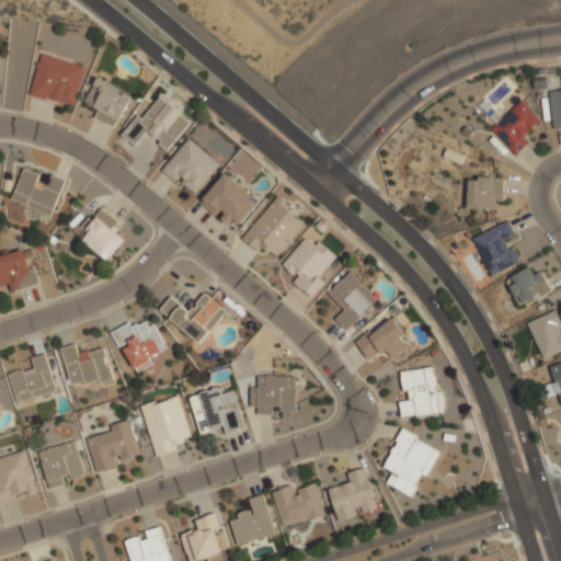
[(30,96),(75,107),(86,65),(41,54),(30,96)]
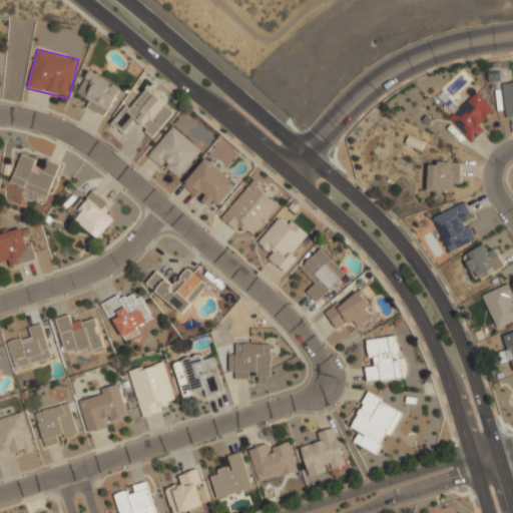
[(78,93),(87,97),(83,107),(110,119),(124,86),(88,70),(78,93)]
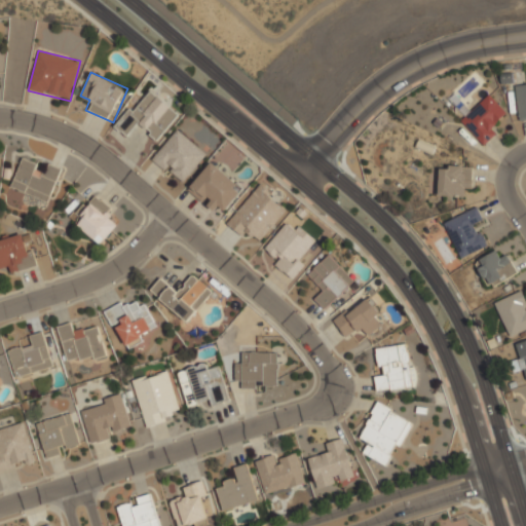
[(525,83),(516,85),(520,120),(525,119),(525,83)]
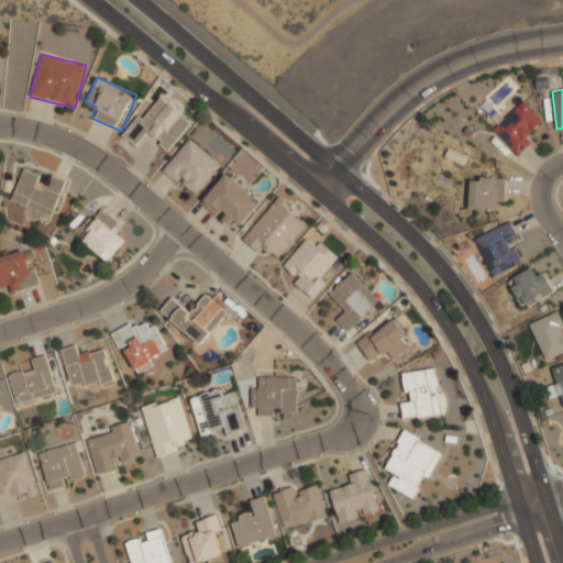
[(168,152),(192,122),(159,95),(124,136),(139,147),(148,135),(168,152)]
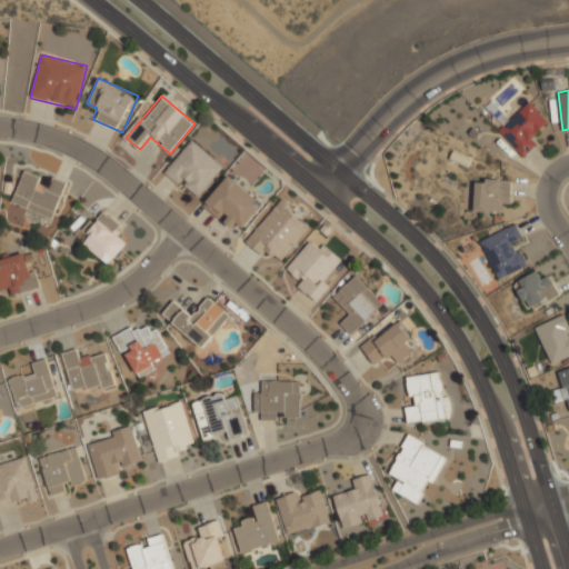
[(540,142),(532,135),(548,121),(530,102),(499,130),(523,158),(540,142)]
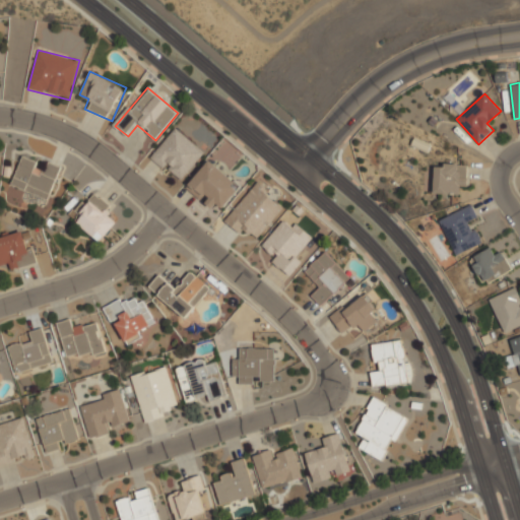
[(149,157),(179,184),(206,153),(177,127),(149,157)]
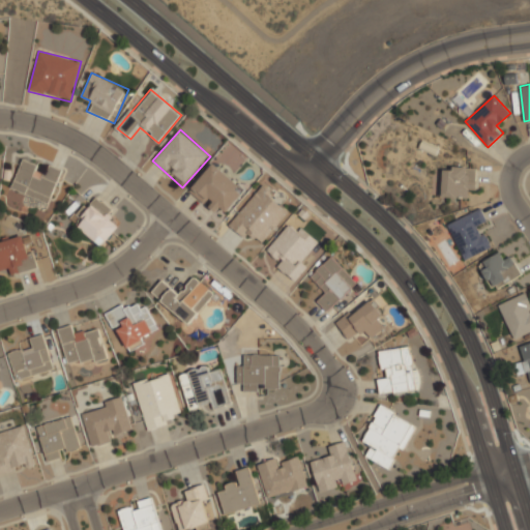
[(63,171),(49,165),(47,169),(23,159),(10,188),(50,205),(63,171)]
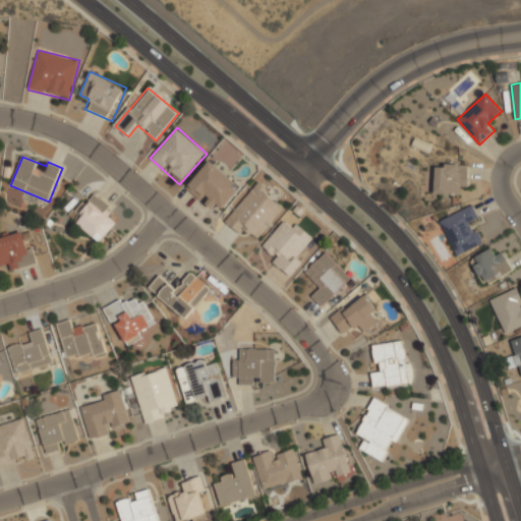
[(224,209),(242,187),(210,160),(185,188),(209,208),(215,200),(224,209)]
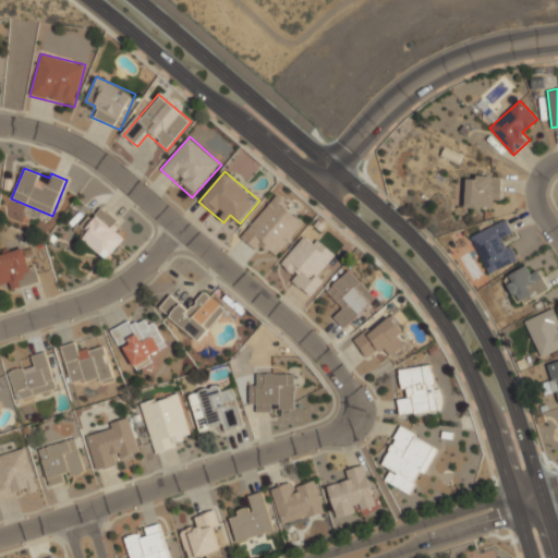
[(490,208),(490,199),(501,199),(502,176),(466,176),(465,208),(490,208)]
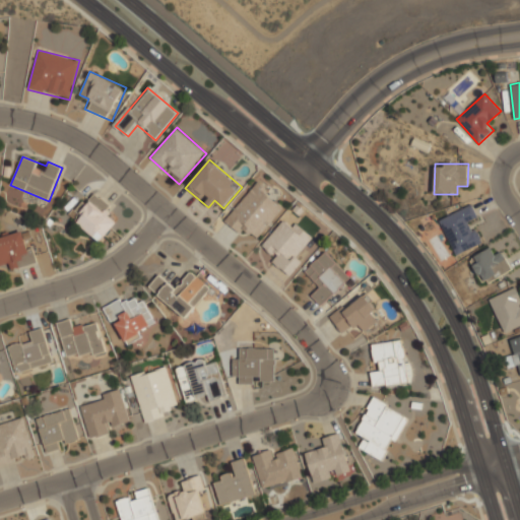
[(249,230),(258,238),(285,206),(257,183),(223,221),(243,237),(249,230)]
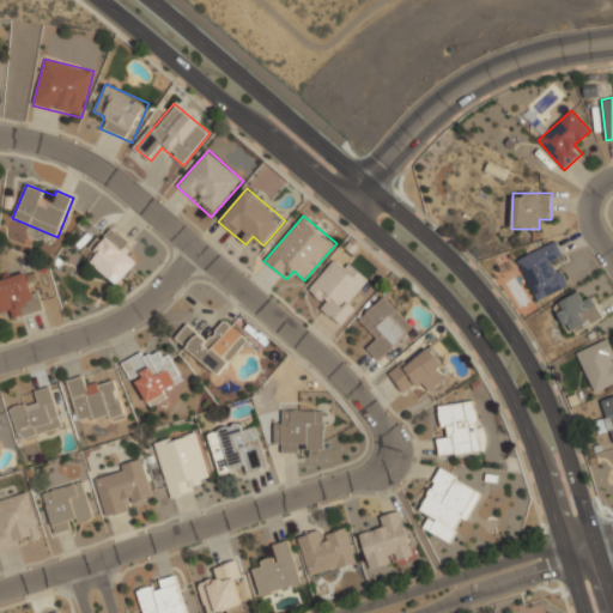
[(84,260),(120,286),(138,262),(128,255),(135,246),(109,226),(84,260)]
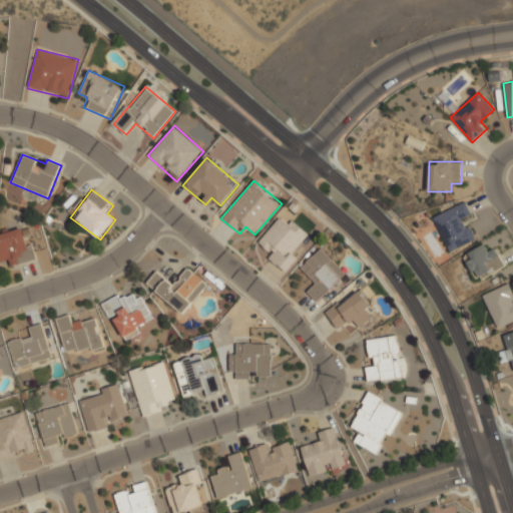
[(474,240),(465,221),(473,217),(466,201),(433,217),(450,252),(474,240)]
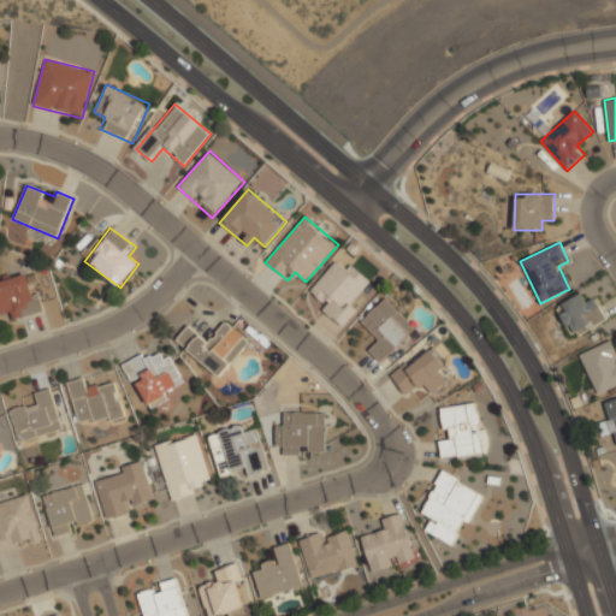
[(374,284),(342,255),(306,295),(338,324),(374,284)]
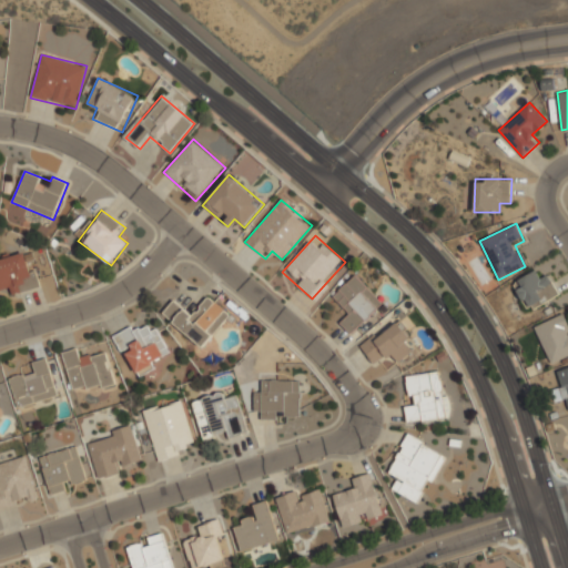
[(12,295),(39,287),(29,251),(0,257),(0,288),(10,286),(12,295)]
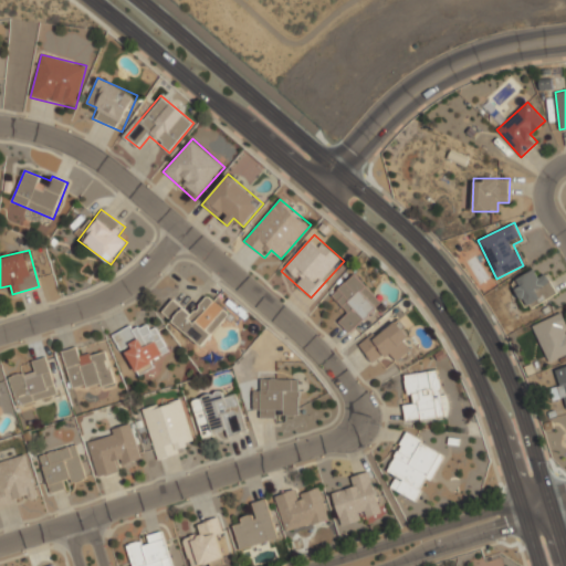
[(510,283),(528,312),(558,293),(547,274),(537,280),(532,270),(510,283)]
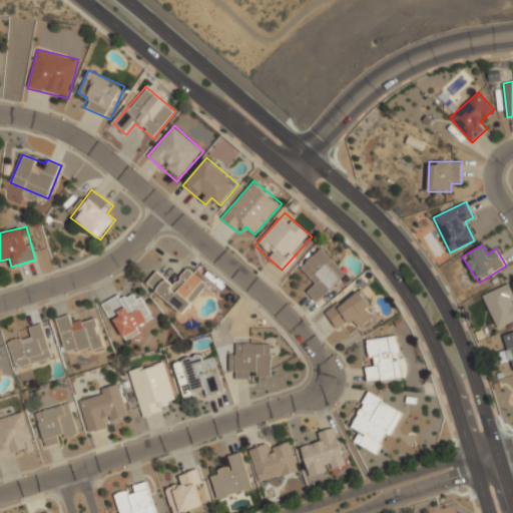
[(300,269),(315,286),(307,292),(317,303),(347,276),(323,247),(300,269)]
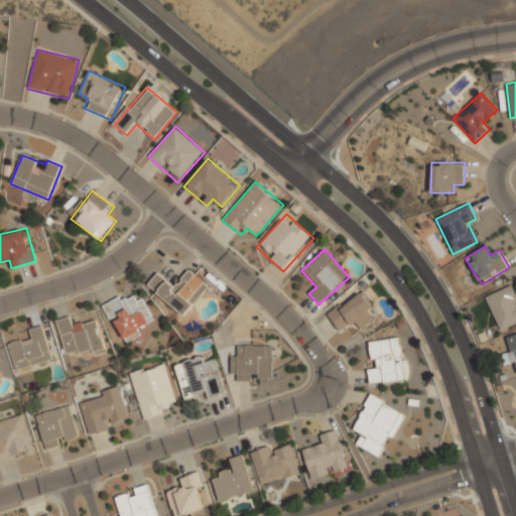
[(159,271),(147,285),(183,315),(209,285),(189,269),(175,285),(159,271)]
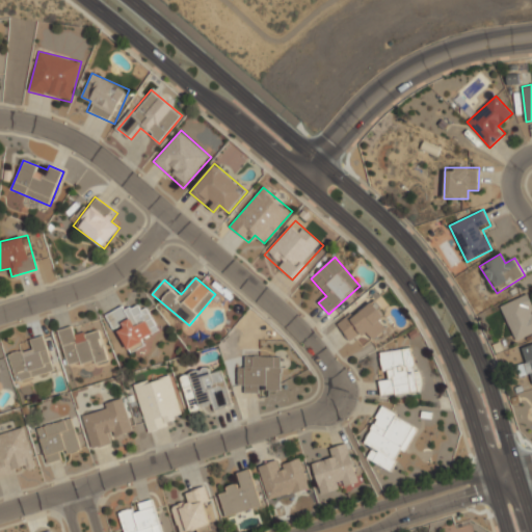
[(501,306),(515,341),(531,334),(531,300),(530,294),(501,306)]
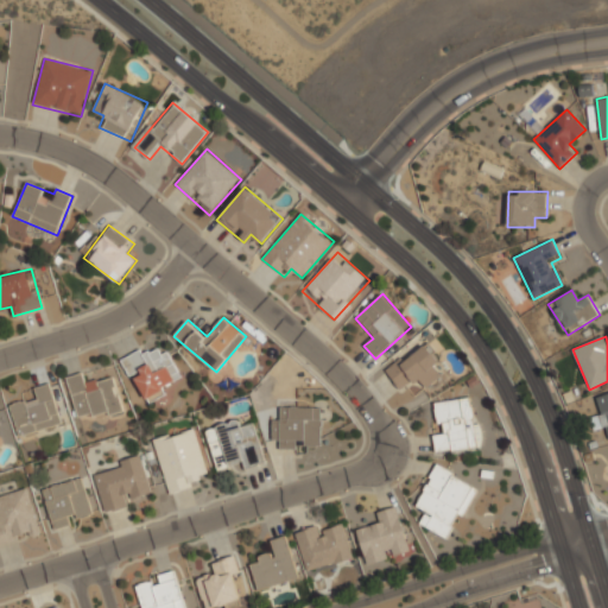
[(385,371),(401,392),(420,378),(428,387),(441,377),(432,366),(442,359),(426,339),(385,371)]
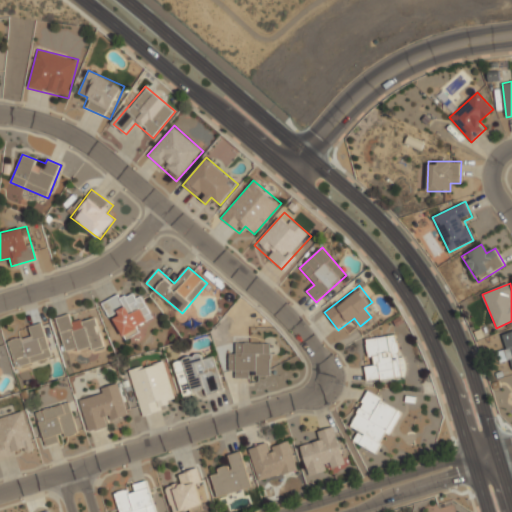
[(138,288),(105,305),(121,339),(155,322),(138,288)]
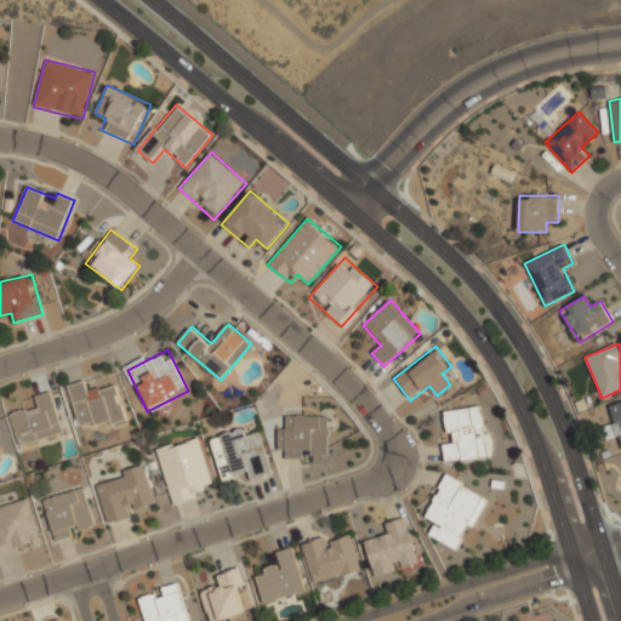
[(127,421),(117,385),(89,392),(86,381),(68,386),(79,426),(95,421),(97,429),(127,421)]
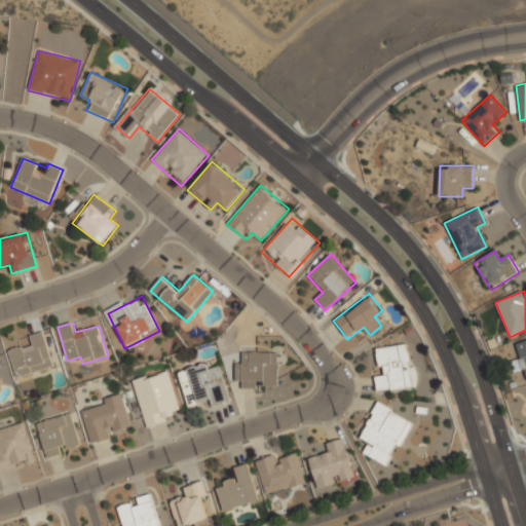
[(45,332),(30,336),(32,345),(9,350),(15,377),(53,369),(45,332)]
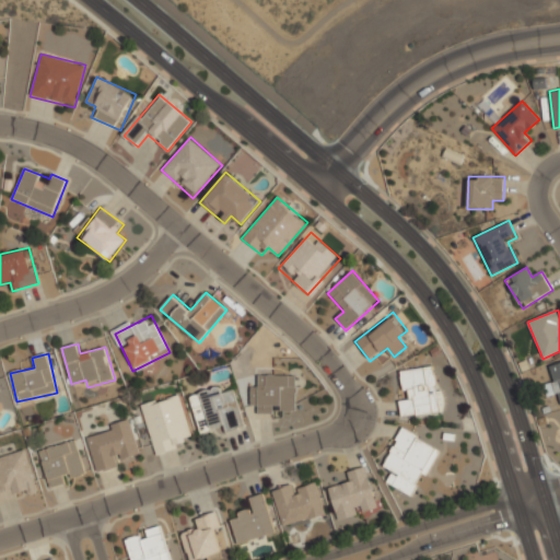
[(559,362),(550,365),(555,378),(545,382),(550,397),(559,394),(559,362)]
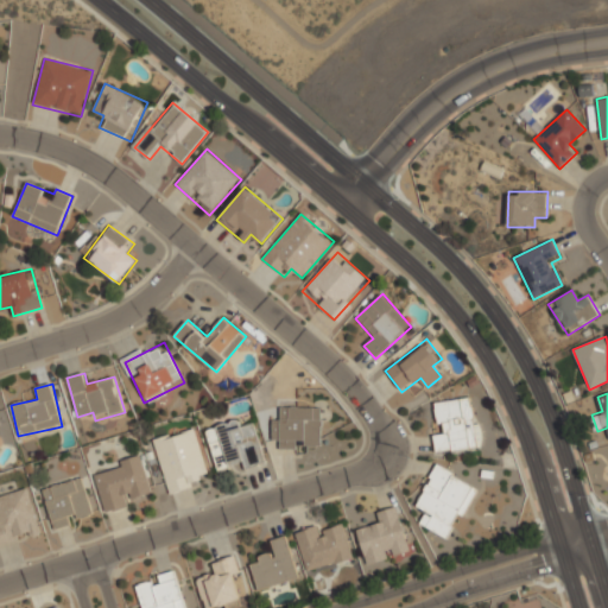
[(432,401),(436,453),(477,449),(473,398),(432,401)]
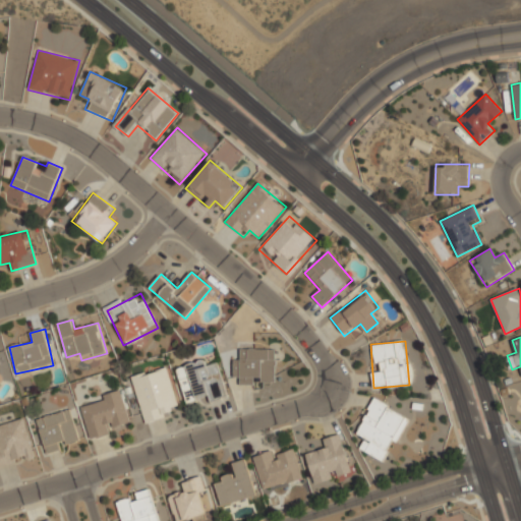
[(275,348),(240,348),(240,359),(234,359),(234,377),(240,377),(240,385),(275,385),(275,348)]
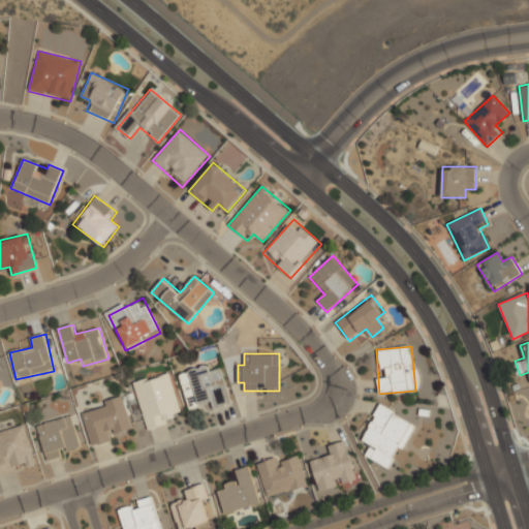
[(231,403),(221,369),(211,372),(209,364),(179,373),(189,408),(211,401),(213,409),(231,403)]
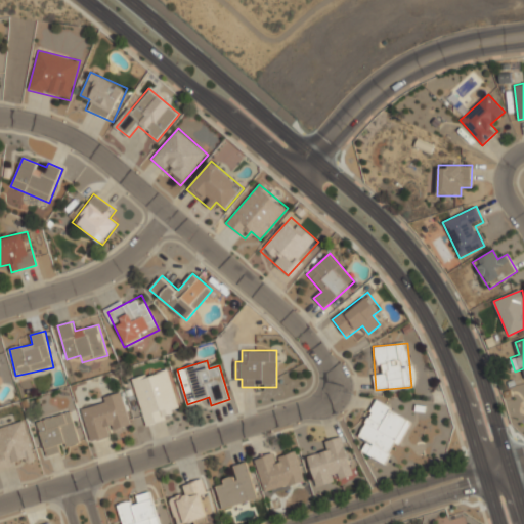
[(133,379),(146,427),(171,420),(169,409),(181,406),(170,368),(133,379)]
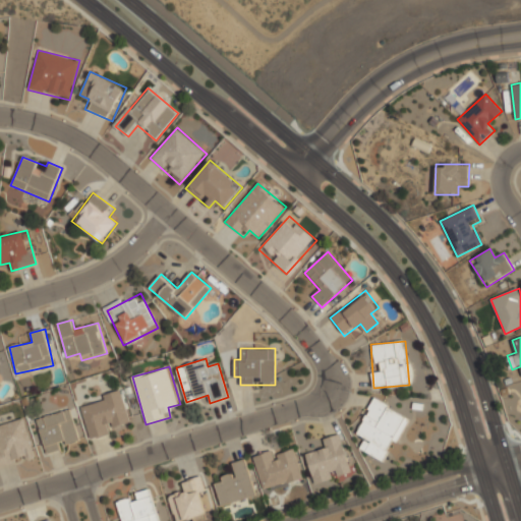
[(90,441),(115,433),(114,430),(132,426),(122,391),(79,402),(90,441)]
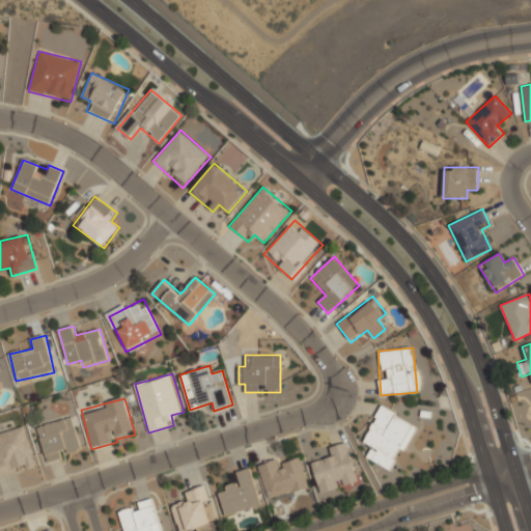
[(366,459),(394,472),(417,423),(381,407),(364,443),(372,447),(366,459)]
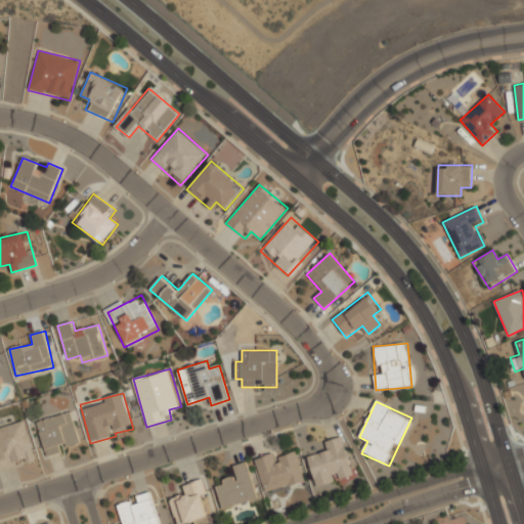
[(46,456),(80,447),(71,412),(37,421),(46,456)]
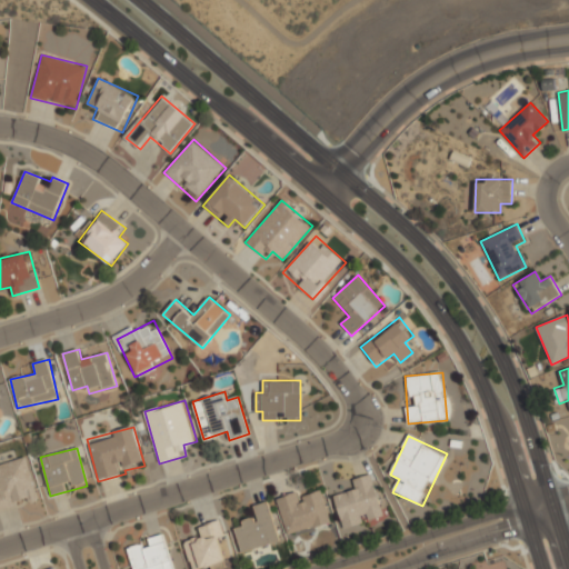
[(27,457),(0,463),(0,511),(40,501),(27,457)]
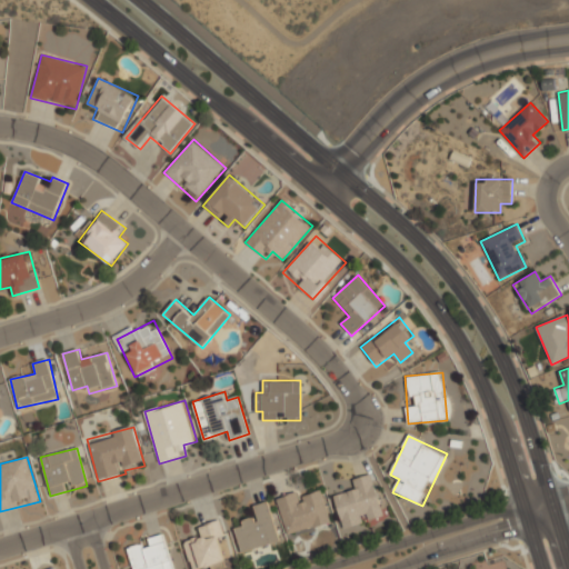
[(355,491),(335,497),(343,529),(385,517),(372,475),(351,480),(355,491)]
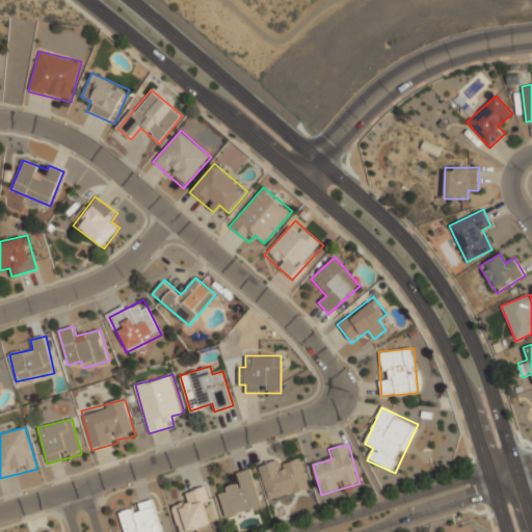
[(259,468),(269,501),(310,488),(299,455),(259,468)]
